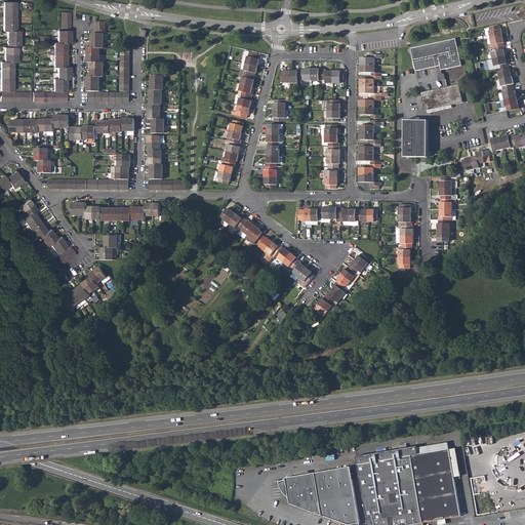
[(489,32),(491,38),(503,36),(501,29),(500,29),(500,26),(489,28),(490,31),(489,31),(489,32)]
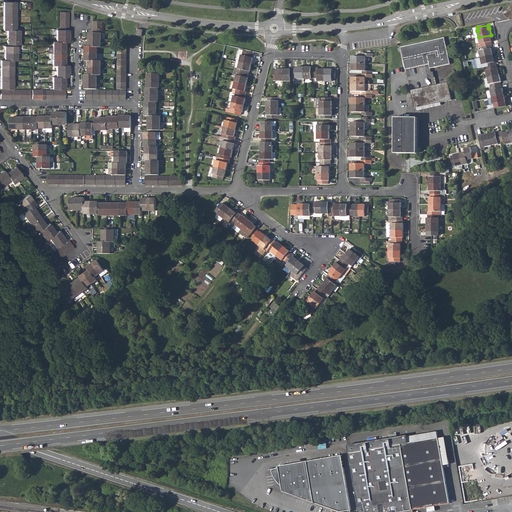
[(481,44),(482,47),(492,45),(491,42),(492,42),(491,35),(479,37),(480,44),(481,44)]
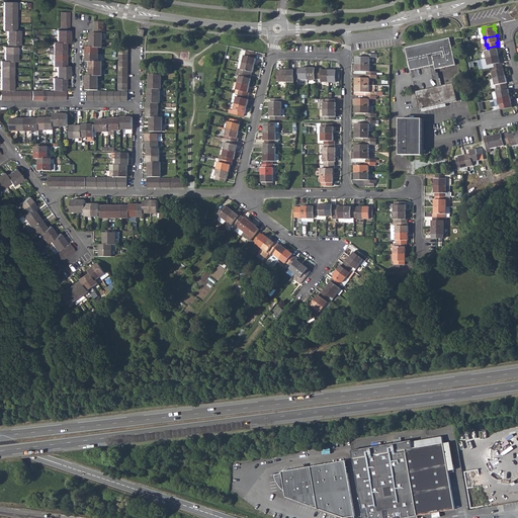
[(411,70),(430,66),(434,65),(435,69),(455,65),(449,38),(406,49),(411,70)]
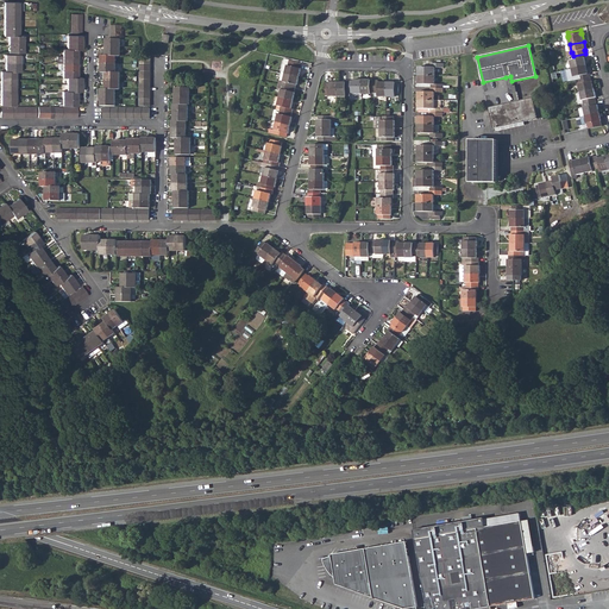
[(570,61),(572,69),(586,66),(584,57),(586,57),(585,54),(573,56),(573,60),(570,61)]
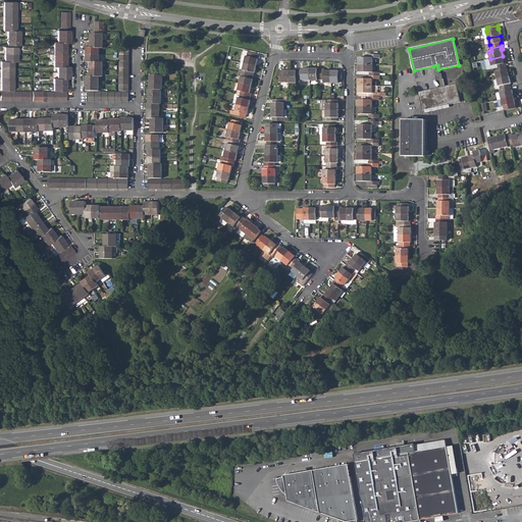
[(258,56),(248,53),(247,55),(247,57),(246,56),(245,63),(256,66),(258,59),(257,59),(258,56)]
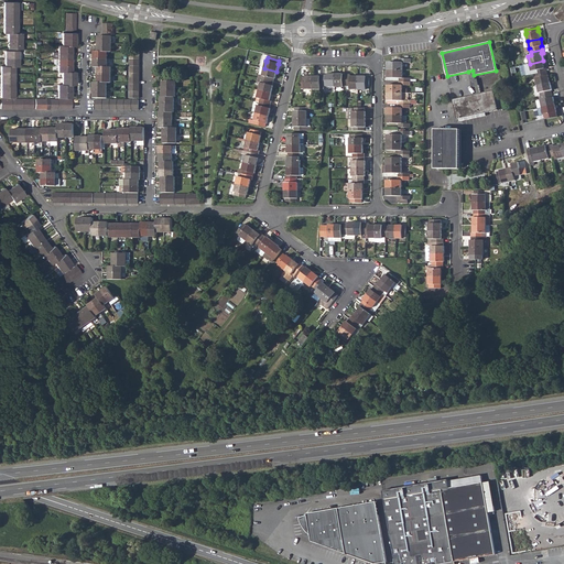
[(387,71),(403,71),(403,63),(411,63),(411,60),(399,58),(399,63),(387,63),(387,71)]
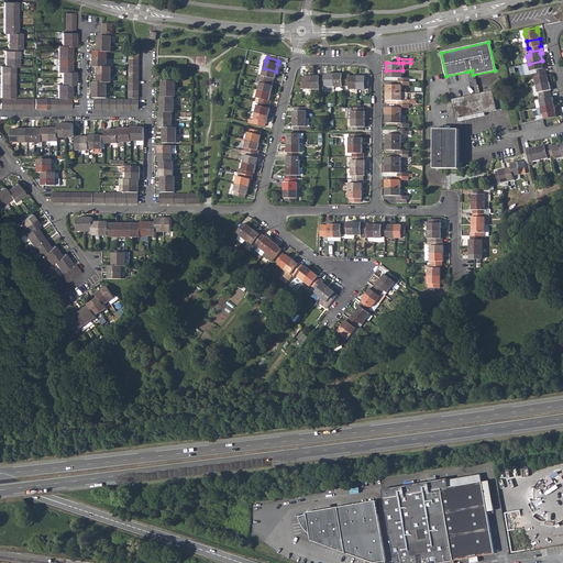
[(534,70),(534,74),(547,72),(545,68),(543,68),(542,61),(529,64),(530,70),(534,70)]
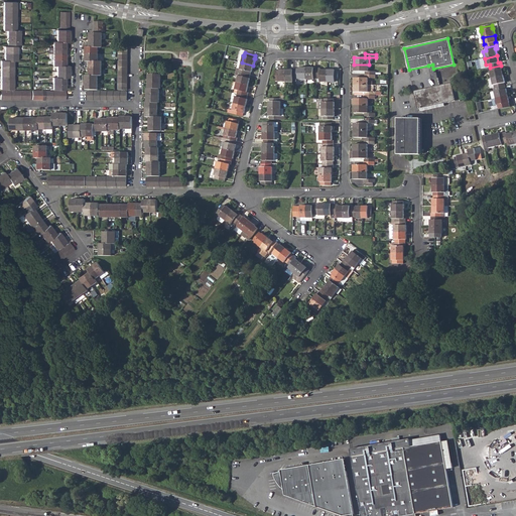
[(242,62),(240,70),(241,70),(240,73),(250,75),(251,72),(252,73),(253,66),(242,62)]
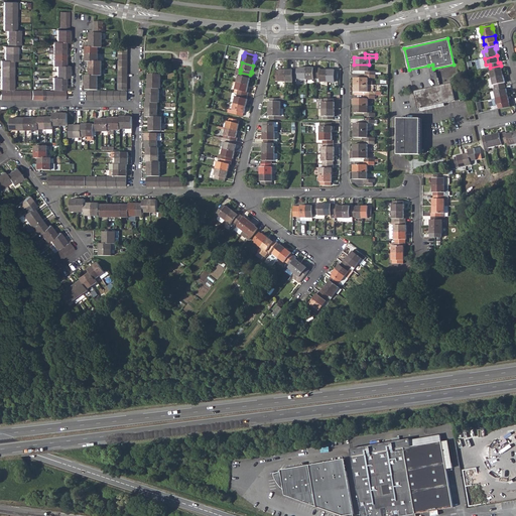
[(365,75),(376,75),(376,72),(369,72),(369,65),(354,65),(354,72),(365,72),(365,75)]
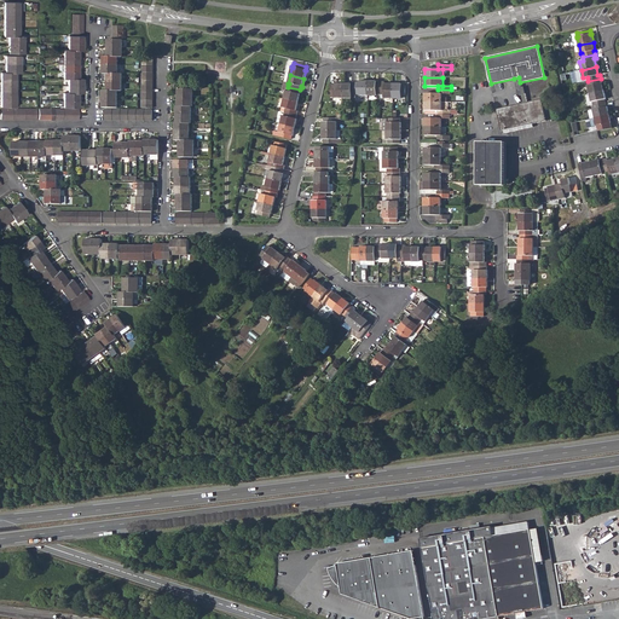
[(521,94),(524,103),(527,103),(524,87),(521,87),(520,82),(519,77),(514,79),(518,96),(521,94)]
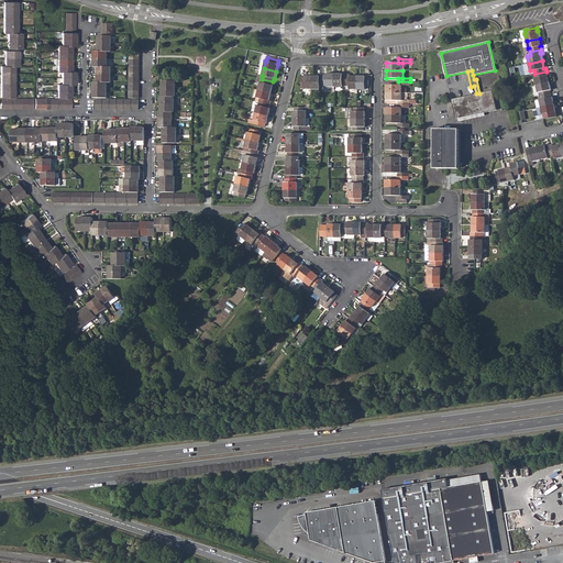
[(534,78),(537,86),(550,83),(548,75),(547,75),(547,72),(534,74),(536,77),(534,78)]
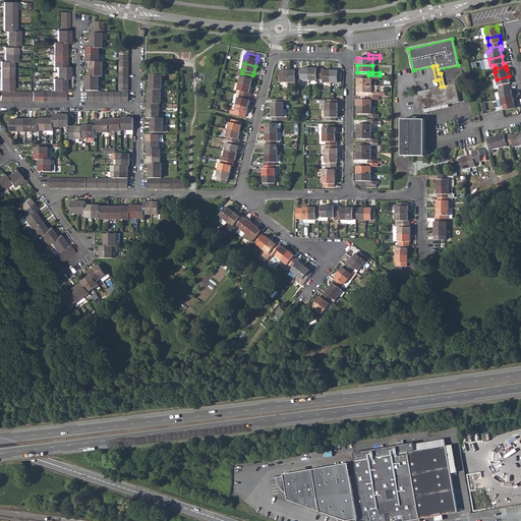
[(299,69),(299,79),(302,79),(302,80),(309,80),(309,68),(302,68),(302,69),(299,69)]
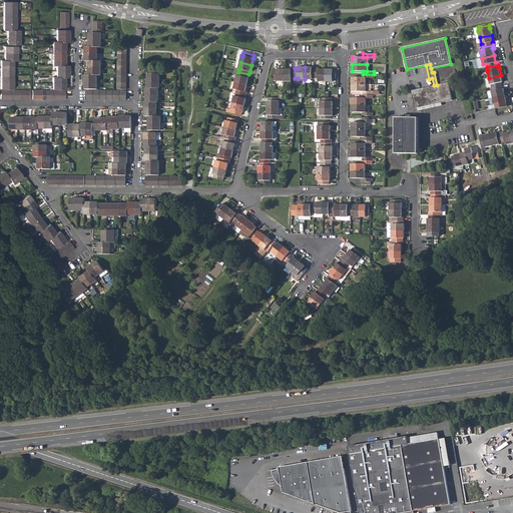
[(305,67),(305,79),(312,79),(312,78),(315,78),(315,68),(312,68),(312,67),(305,67)]
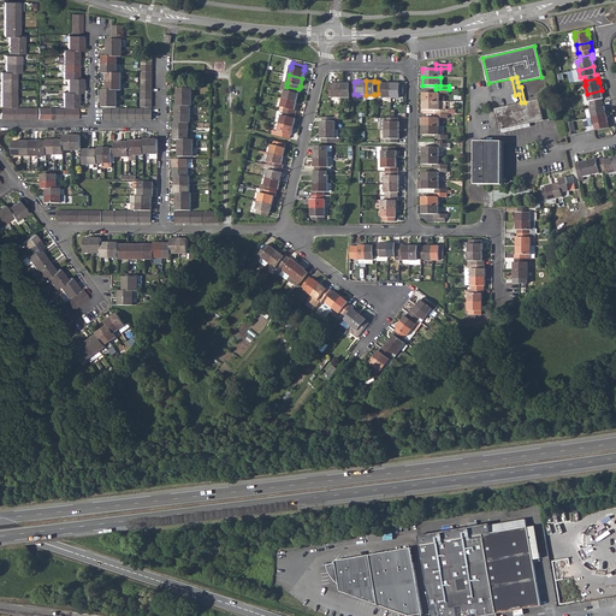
[(341,83),(341,99),(349,99),(349,96),(354,96),(354,94),(354,82),(349,82),(349,83),(341,83)]
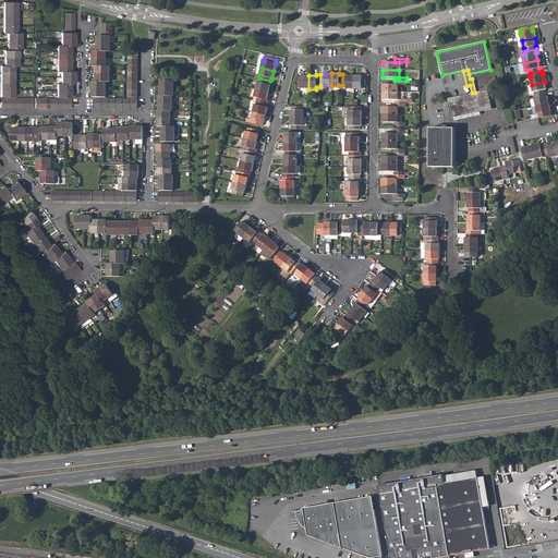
[(342,74),(342,85),(342,88),(347,88),(354,88),(354,75),(347,75),(347,74),(342,74)]
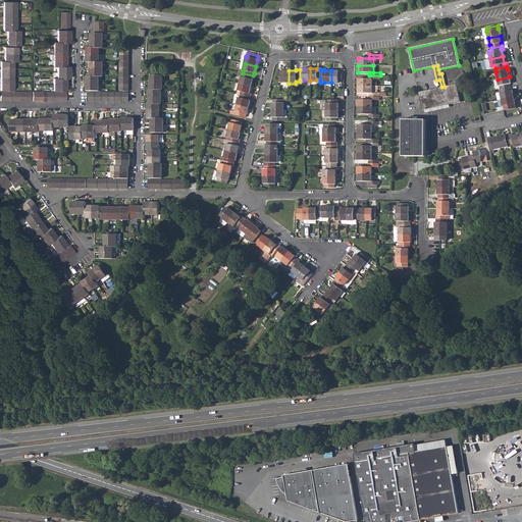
[(281,82),(281,83),(289,84),(289,70),(281,70),(281,71),(278,71),(278,82),(281,82)]
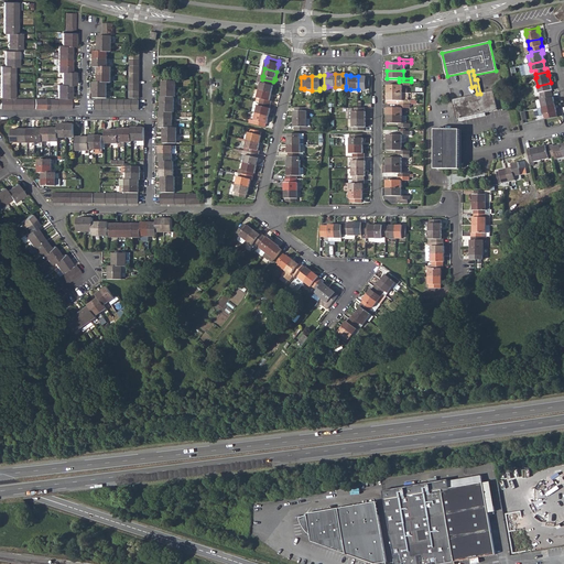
[(262,79),(259,78),(258,83),(260,83),(259,89),(271,93),(273,86),(272,86),(273,82),(262,79)]
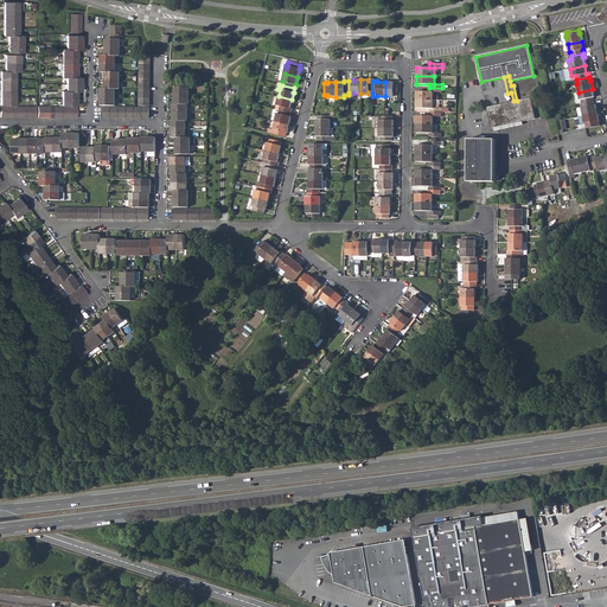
[(442,91),(442,90),(442,88),(429,88),(429,91),(416,93),(416,100),(434,100),(434,91),(442,91)]
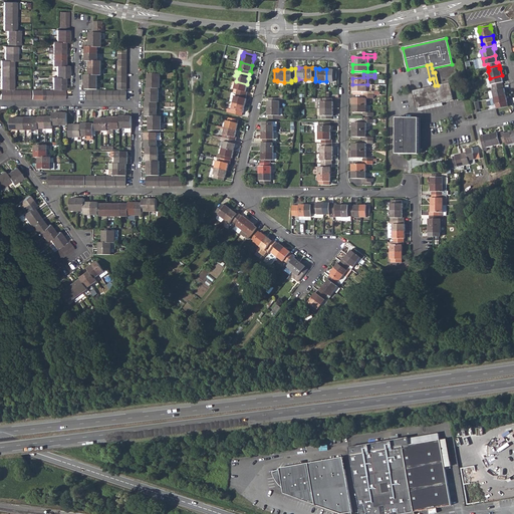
[(492,84),(493,87),(503,85),(502,82),(503,82),(502,75),(490,78),(491,85),(492,84)]
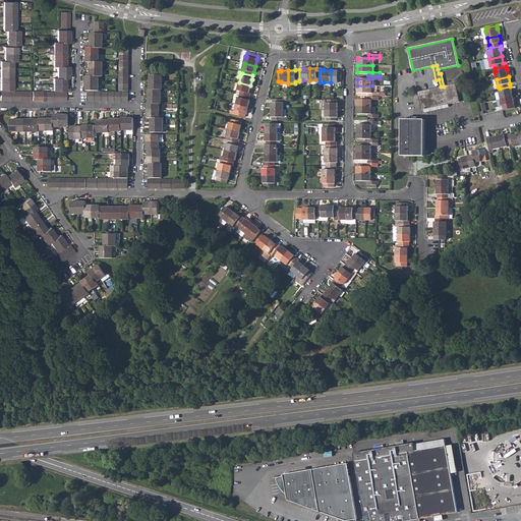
[(239,94),(250,97),(250,94),(249,93),(250,85),(239,82),(237,91),(240,91),(239,94)]
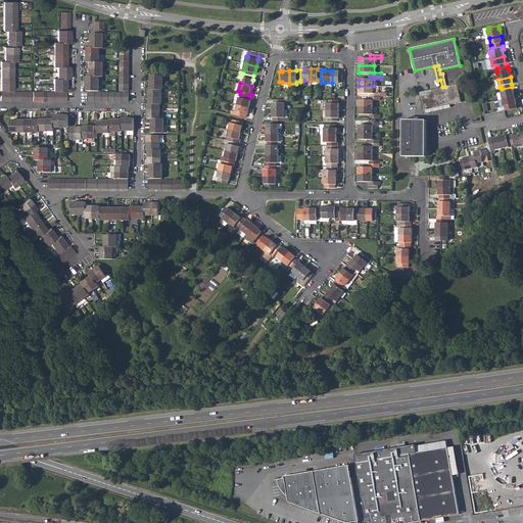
[(423,110),(426,109),(449,104),(462,102),(457,84),(445,87),(442,87),(420,92),(423,110)]
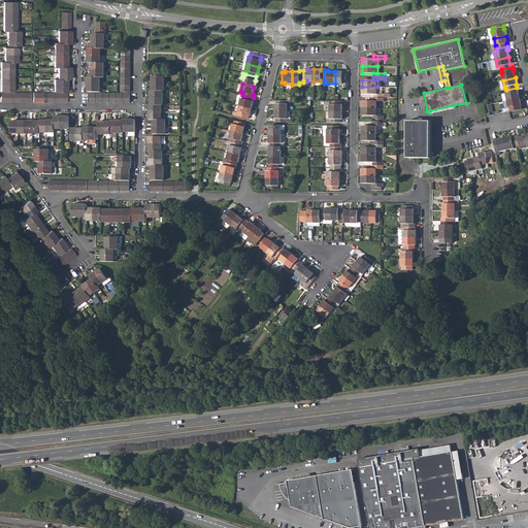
[(373,94),(373,98),(384,98),(384,95),(382,94),(382,87),(377,87),(362,87),(362,94),(363,94),(371,94),(373,94)]
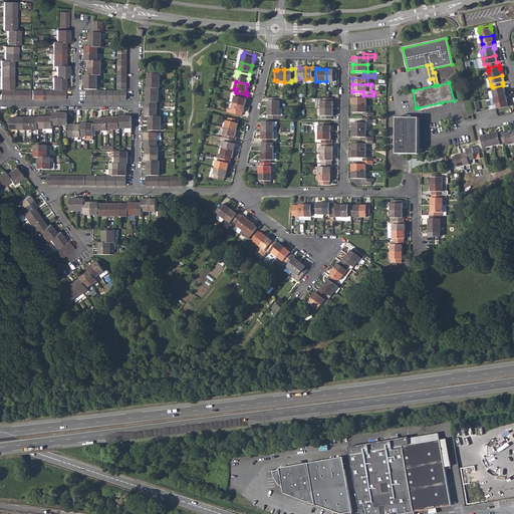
[(493,91),(494,98),(506,95),(505,88),(504,88),(503,85),(493,87),(494,91),(493,91)]
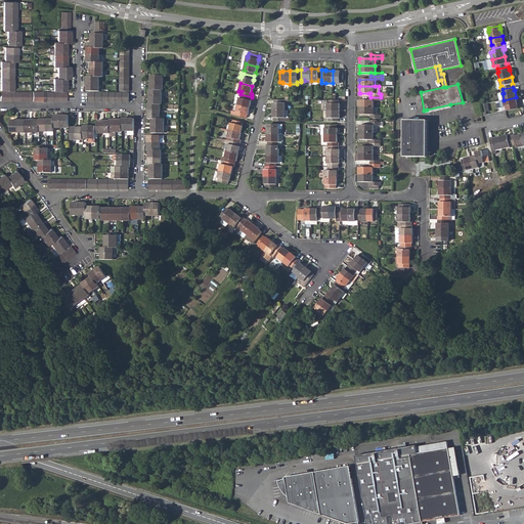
[(238,99),(235,98),(233,104),(237,104),(250,107),(252,100),(251,100),(252,97),(241,94),(241,98),(239,98),(238,99)]
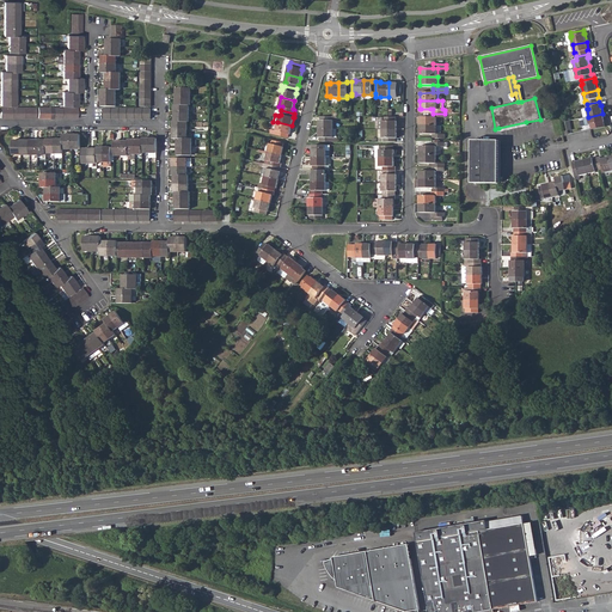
[(445,117),(445,114),(433,114),(433,117),(420,117),(420,126),(438,126),(438,117),(445,117)]
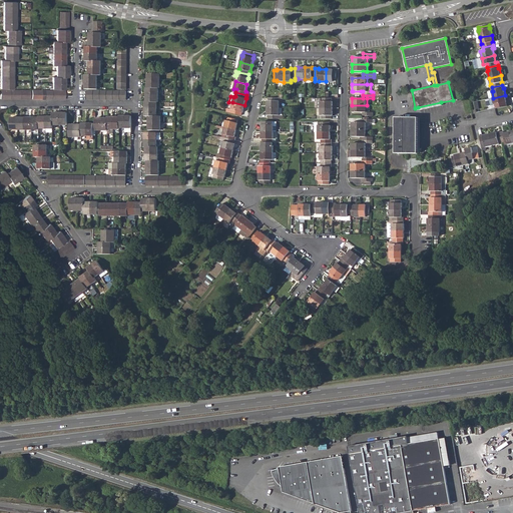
[(496,104),(496,108),(507,105),(506,102),(507,102),(505,95),(493,98),(495,105),(496,104)]
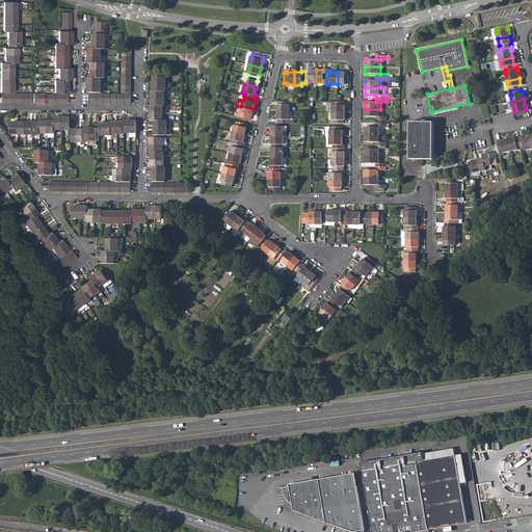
[(276,112),(290,112),(290,105),(289,105),(289,102),(278,102),(278,105),(277,105),(276,112)]
